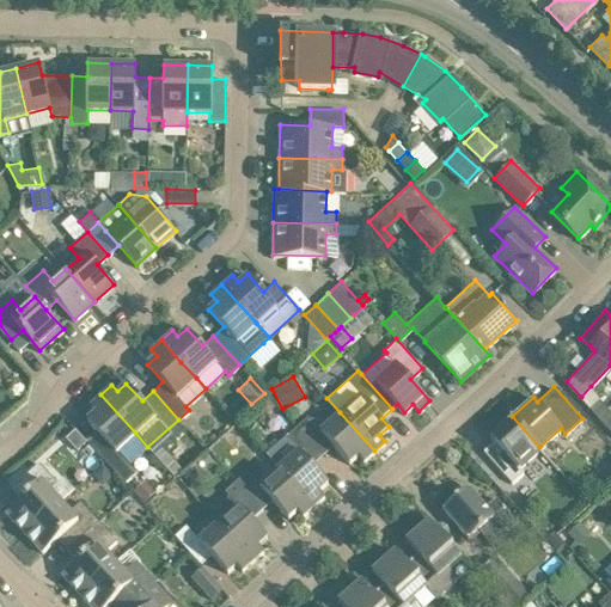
[(135,433),(101,394),(90,404),(96,411),(86,418),(96,429),(85,439),(124,482),(136,470),(130,463),(147,447),(135,433)]
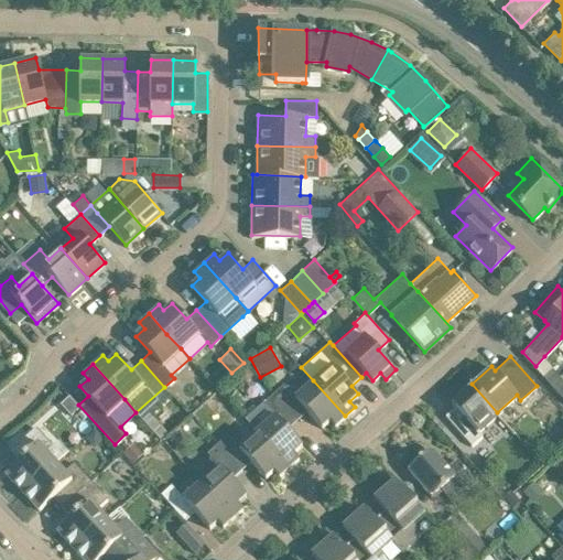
[(253,373),(246,365),(237,373),(245,380),(253,373)]
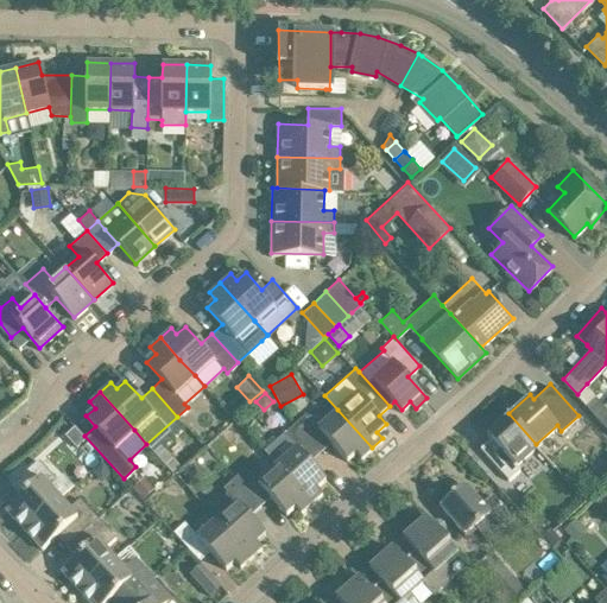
[(585,402),(594,413),(602,406),(593,397),(585,402)]
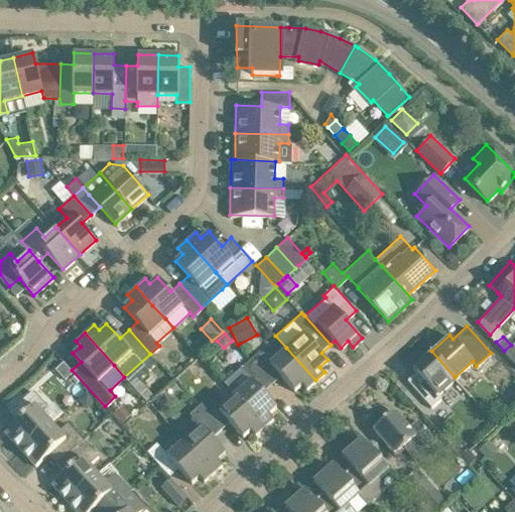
[(514,350),(511,345),(504,351),(510,357),(514,352),(514,350)]
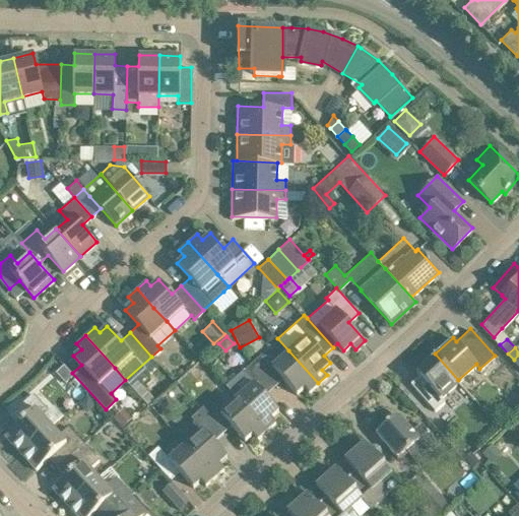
[(261,352),(252,361),(257,368),(267,360),(297,392),(304,386),(309,391),(318,383),(288,350),(281,357),(263,356),(261,352)]
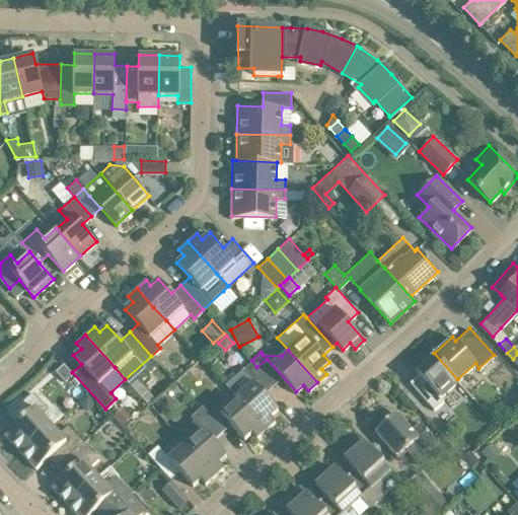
[(457,379),(434,353),(415,369),(419,373),(410,381),(434,409),(443,399),(439,395),(457,379)]
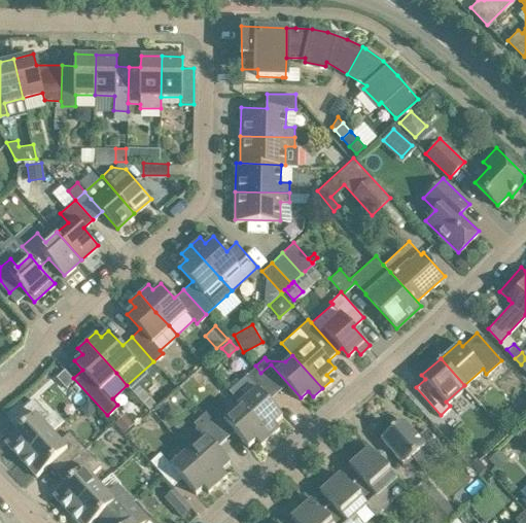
[(255,365),(229,390),(240,403),(270,434),(279,427),(274,421),(282,414),(251,381),(260,373),(255,365)]
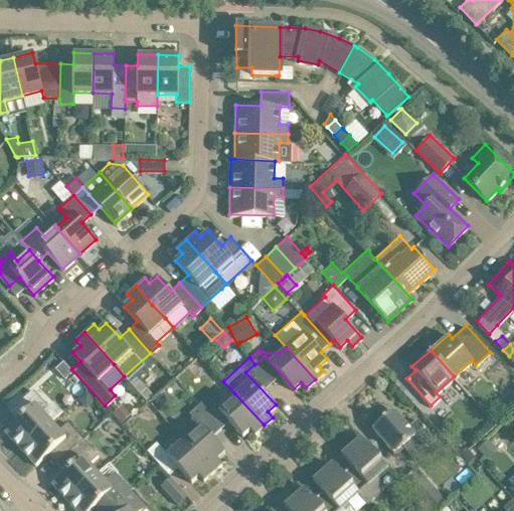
[(62,360),(55,367),(64,377),(71,370),(62,360)]
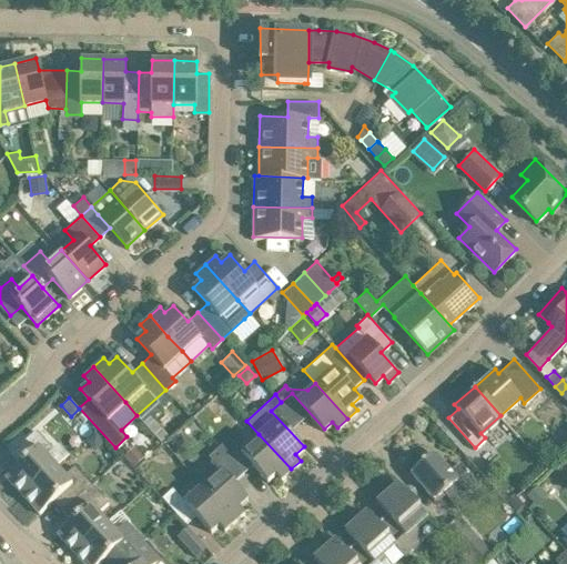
[(6,475),(22,493),(54,463),(46,453),(52,447),(36,429),(10,452),(11,452),(16,449),(24,457),(6,475)]
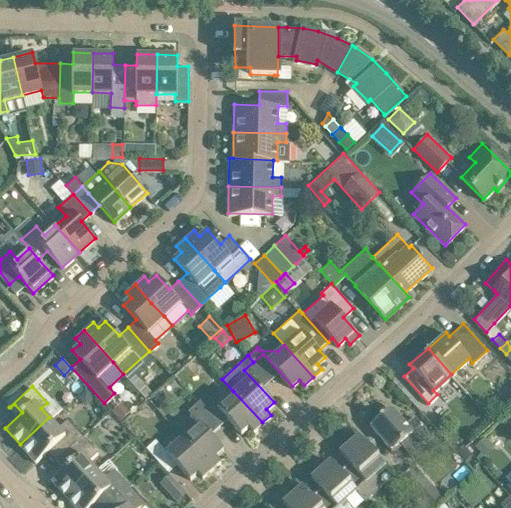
[(87,386),(77,394),(85,404),(95,396),(87,386)]
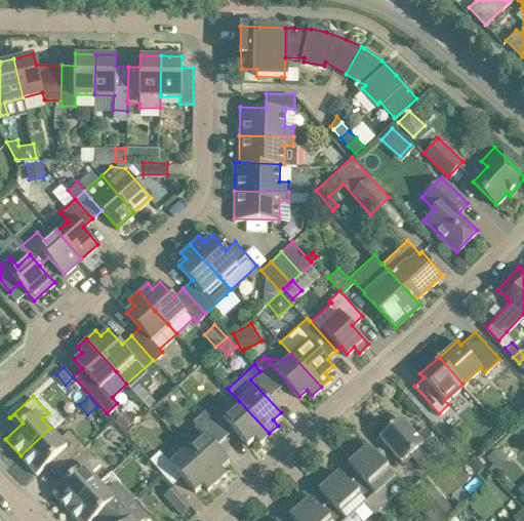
[(211,403),(202,411),(224,436),(233,428),(247,443),(254,436),(259,441),(269,433),(239,401),(223,415),(217,409),(211,403)]
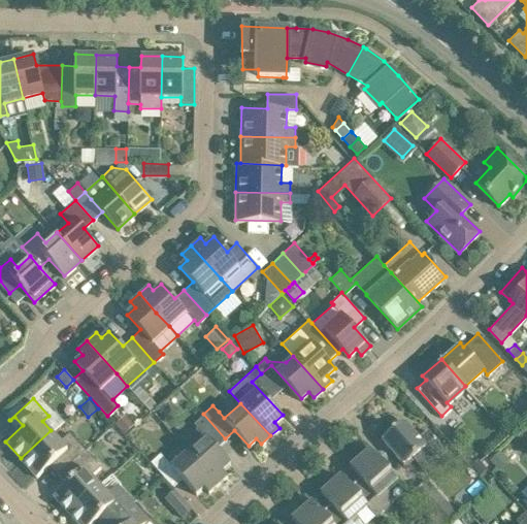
[(125,414),(116,422),(124,432),(133,423),(125,414)]
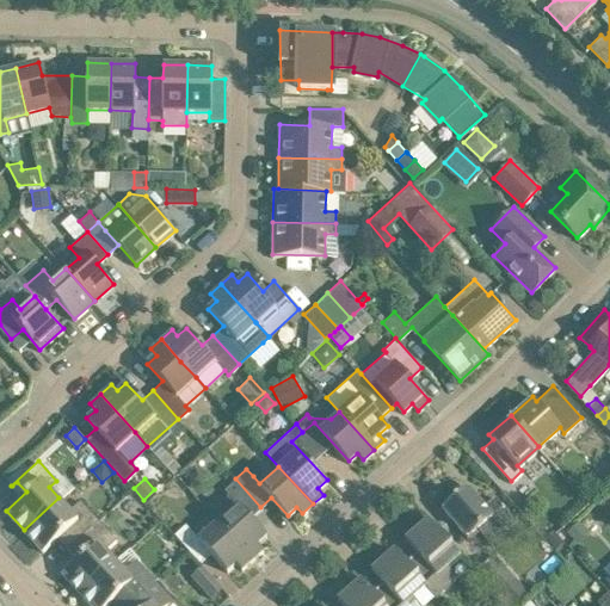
[(238,502),(217,520),(252,558),(263,549),(257,543),(266,535),(250,517),(260,507),(235,478),(225,488),(228,493),(238,502)]
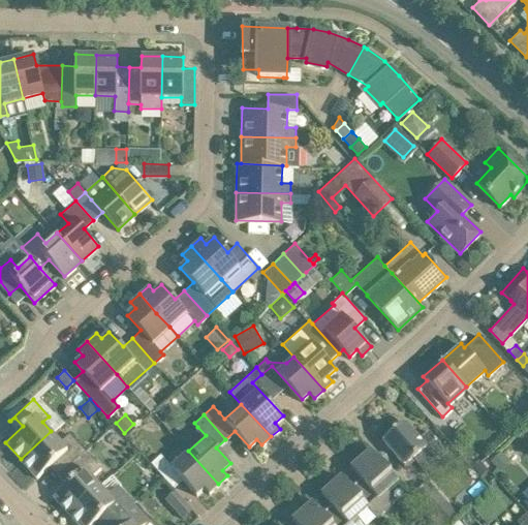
[(412,457),(421,466),(443,448),(429,430),(420,438),(404,421),(382,439),(404,464),(412,457)]
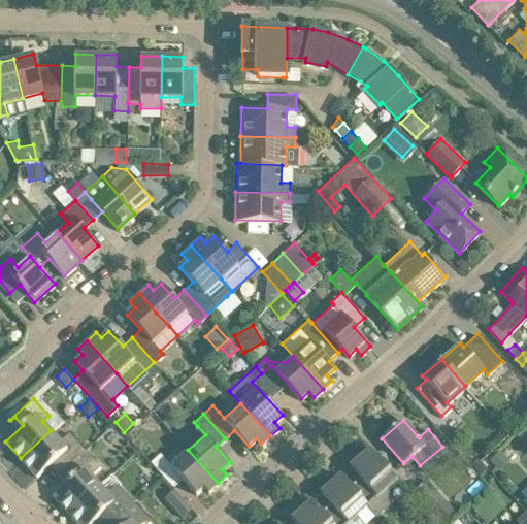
[(54,460),(62,469),(85,449),(69,431),(60,440),(51,430),(21,458),(36,476),(54,460)]
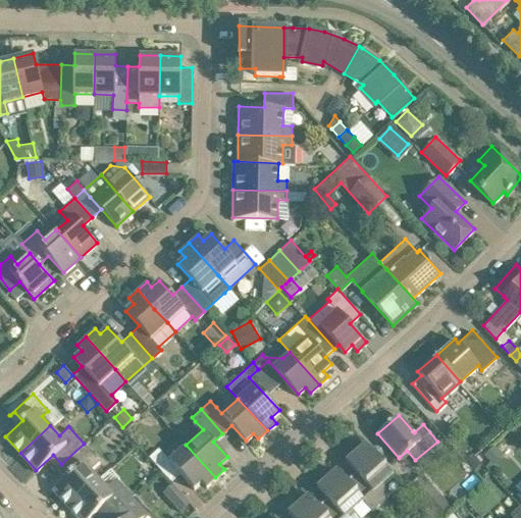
[(336,468),(335,469),(371,508),(389,491),(381,482),(393,473),(365,443),(346,460),(356,471),(347,479),(336,468)]
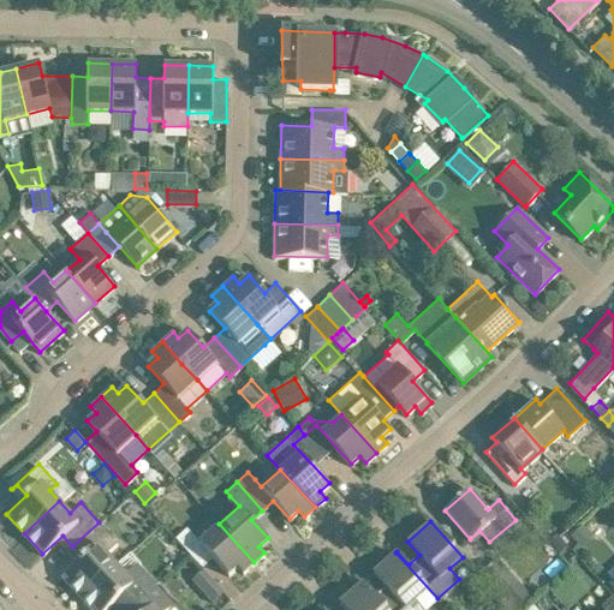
[(61,575),(79,596),(115,563),(106,552),(117,542),(99,522),(72,546),(82,556),(61,575)]
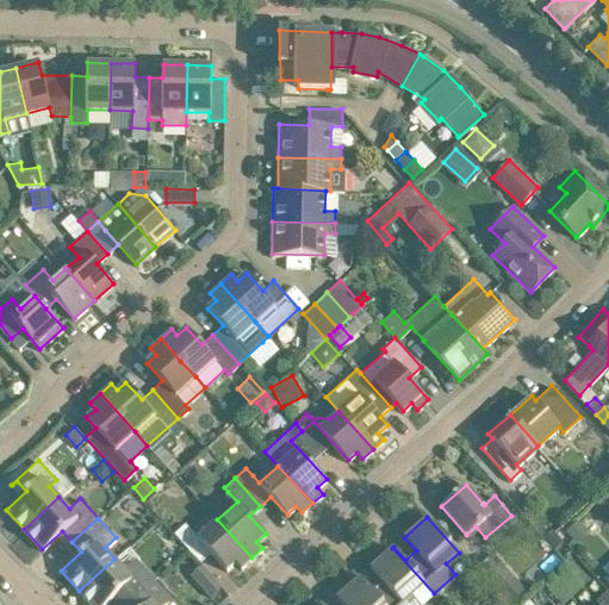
[(588,529),(576,518),(565,530),(577,541),(588,529)]
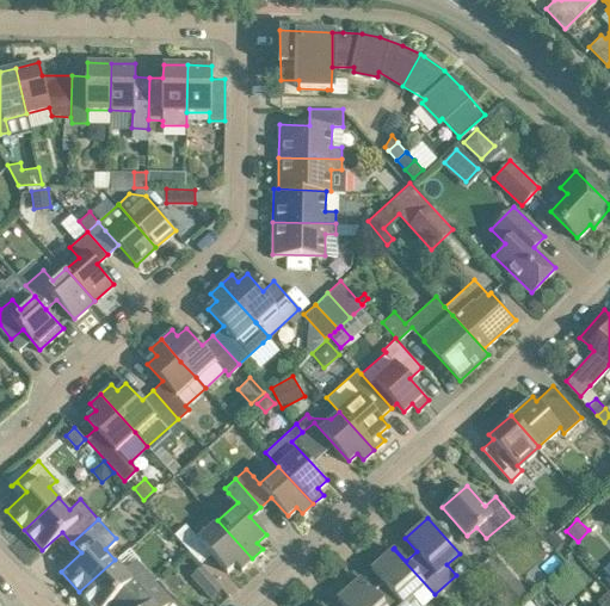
[(252,558),(217,520),(198,538),(185,523),(174,533),(202,563),(213,554),(227,570),(235,562),(241,568),(252,558)]
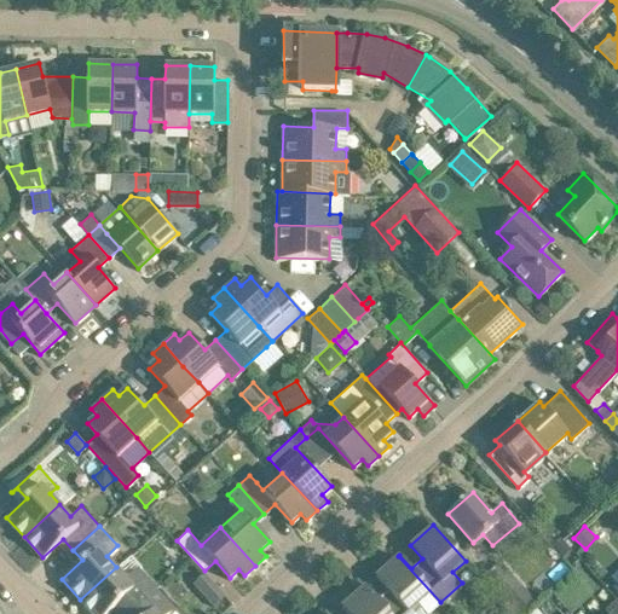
[(571,548),(560,534),(550,543),(561,556),(571,548)]
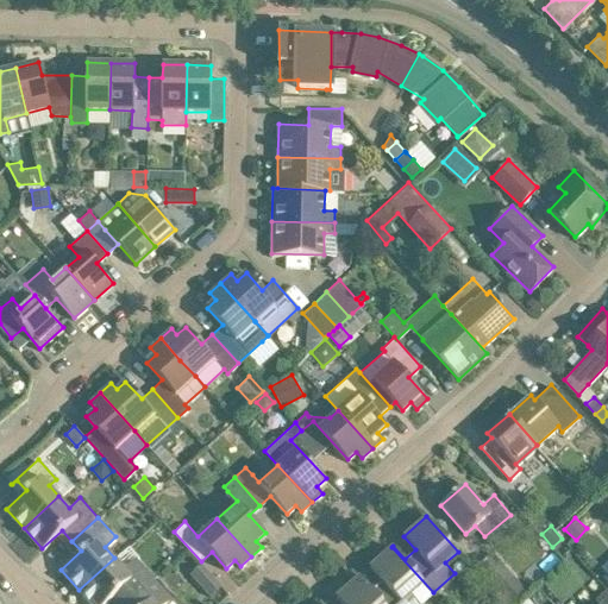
[(359,576),(358,577),(382,603),(420,603),(421,603),(412,593),(424,583),(433,593),(433,592),(392,547),(370,566),(381,579),(370,589),(359,576)]
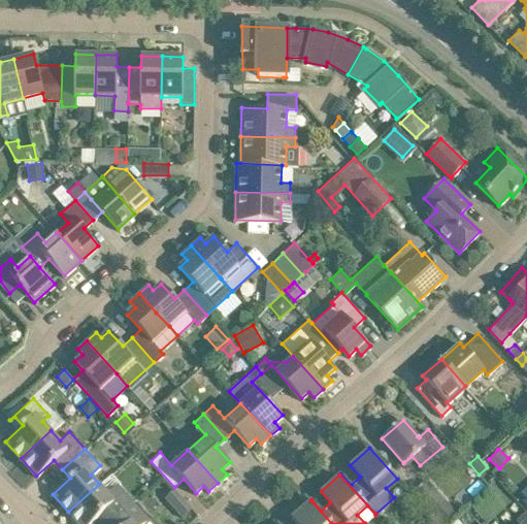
[(413,491),(441,523),(443,523),(457,513),(426,479),(413,491)]
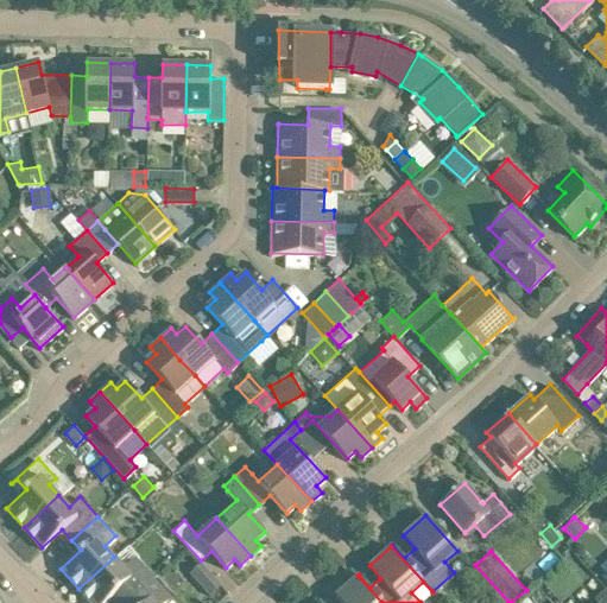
[(103,602),(118,590),(127,601),(157,575),(153,577),(136,558),(124,567),(114,557),(78,589),(92,602),(103,602)]
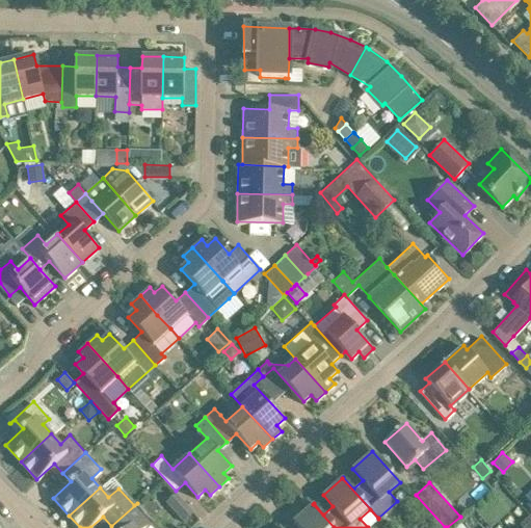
[(168,501),(186,521),(194,512),(178,494),(168,501)]
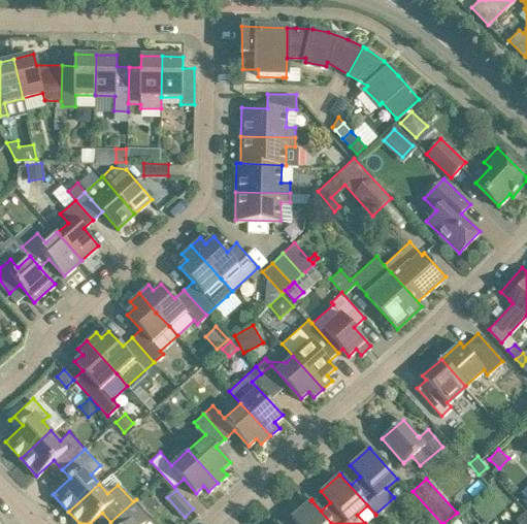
[(136,499),(110,522),(108,523),(142,523),(152,516),(136,499)]
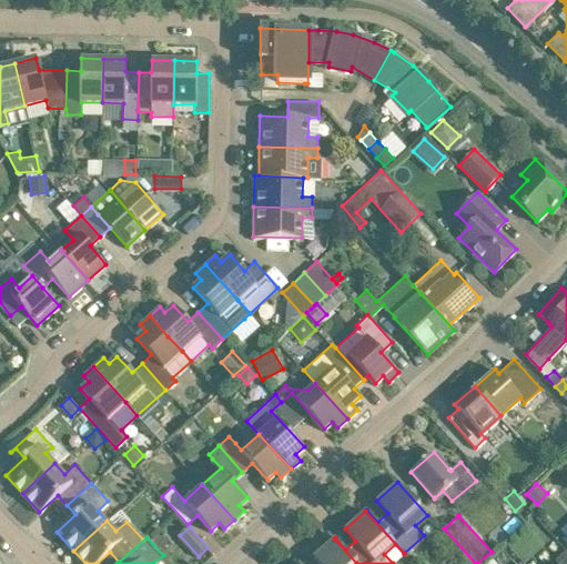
[(356,563),(334,539),(314,557),(320,563),(356,563)]
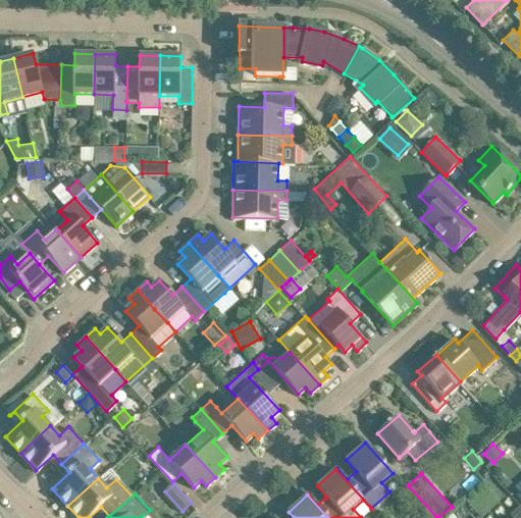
[(514,517),(520,517),(520,505),(511,514),(514,517)]
